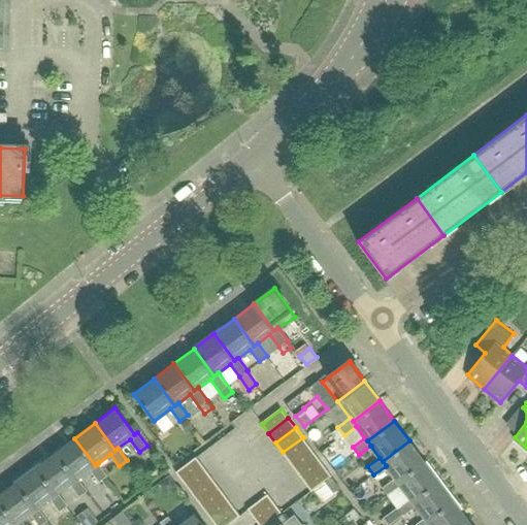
[(283,452),(290,462),(310,447),(303,437),(283,452)]
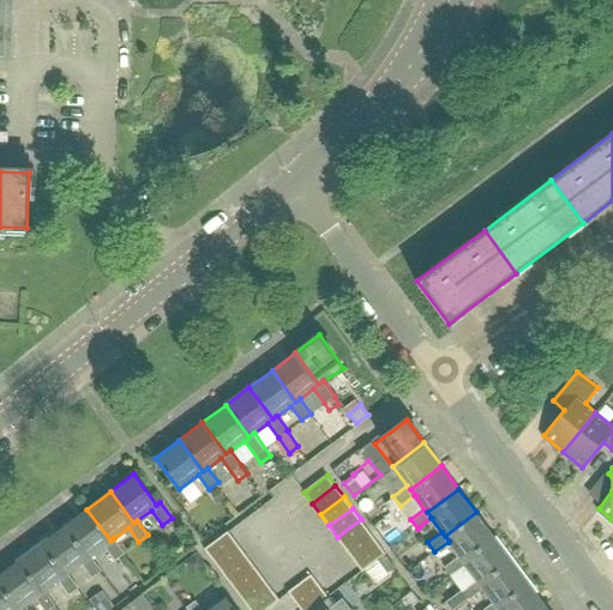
[(110,541),(86,509),(64,526),(86,557),(91,555),(104,545),(115,559),(125,553),(114,538),(114,537),(110,541)]
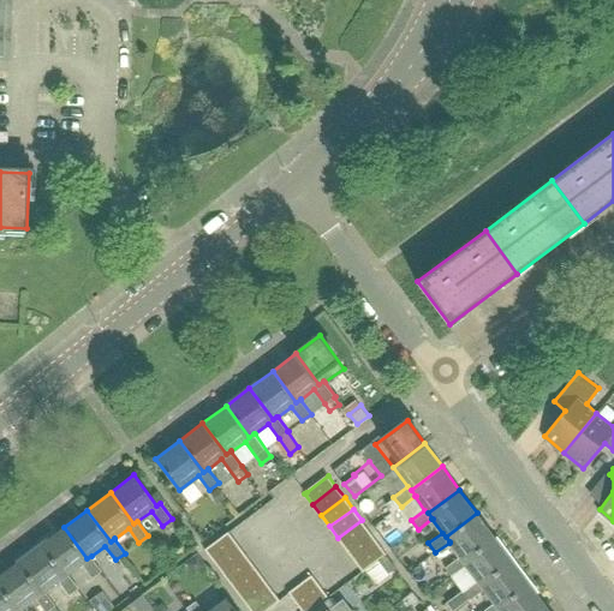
[(452,576),(466,565),(468,564),(463,559),(494,537),(477,513),(446,537),(449,541),(449,543),(459,556),(446,567),(452,576)]
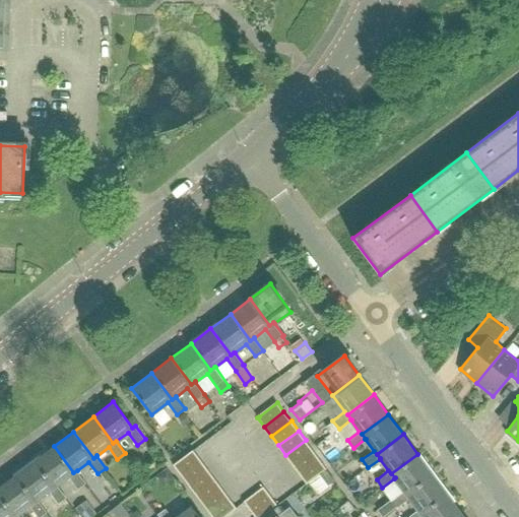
[(306,440),(285,455),(293,464),(313,450),(306,440)]
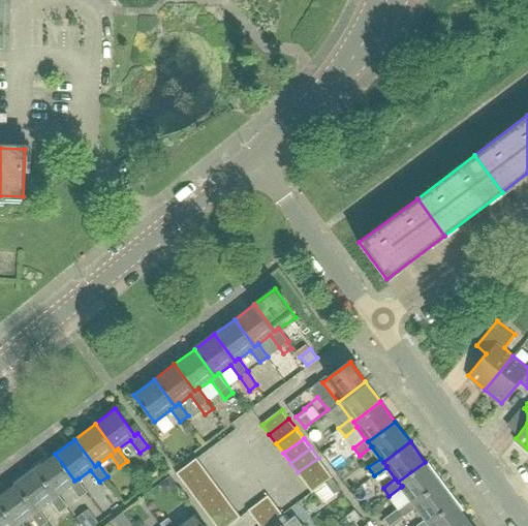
[(74,481),(55,454),(35,469),(55,496),(59,493),(59,494),(70,485),(80,497),(88,491),(79,478),(74,481)]
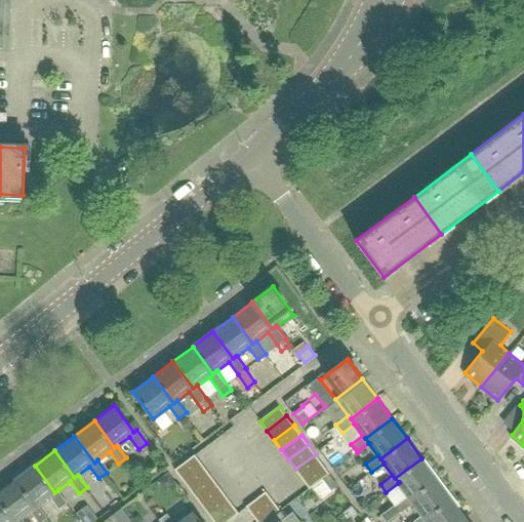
[(202,464),(196,456),(195,453),(174,469),(183,478),(202,464)]
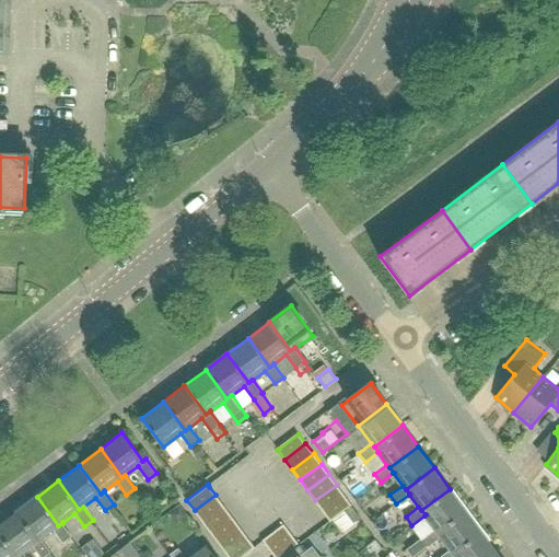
[(315,500),(323,511),(345,495),(337,485),(315,500)]
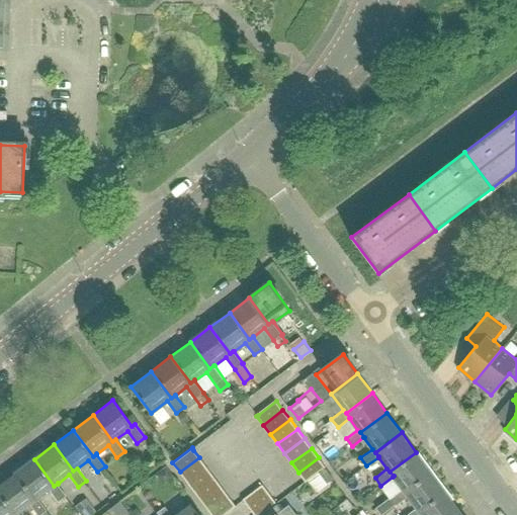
[(431,471),(416,452),(390,471),(394,476),(393,477),(401,488),(376,507),(382,514),(407,496),(408,496),(405,491),(431,471)]
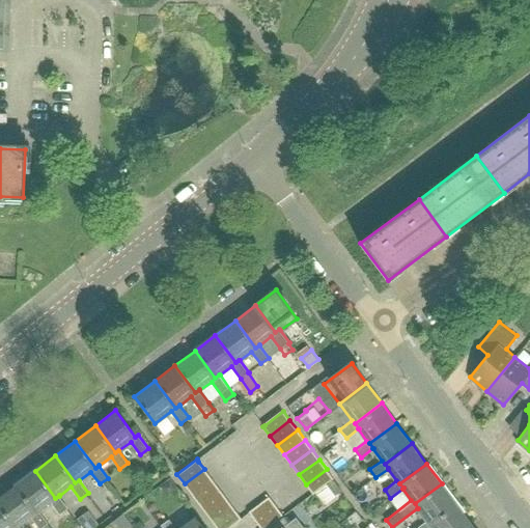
[(204,469),(185,483),(192,494),(212,478),(204,469)]
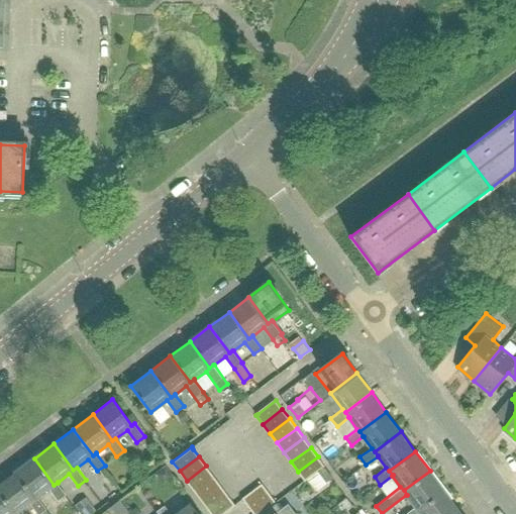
[(325,467),(318,456),(298,472),(306,481),(319,471),(325,467)]
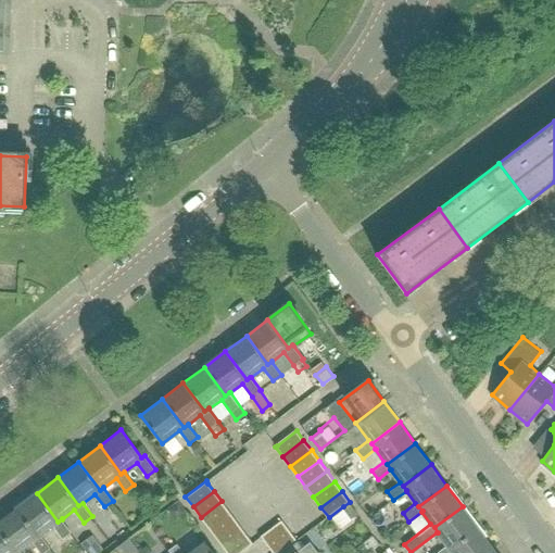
[(58,522),(37,493),(15,508),(37,537),(40,533),(41,535),(53,526),(63,538),(72,531),(62,519),(62,518),(58,522)]
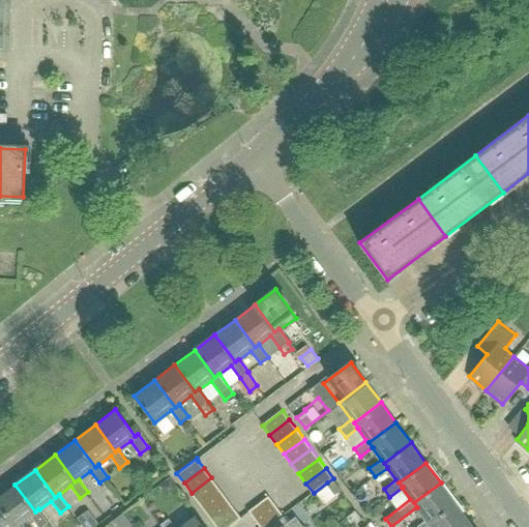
[(218,488),(211,477),(192,493),(199,502),(218,488)]
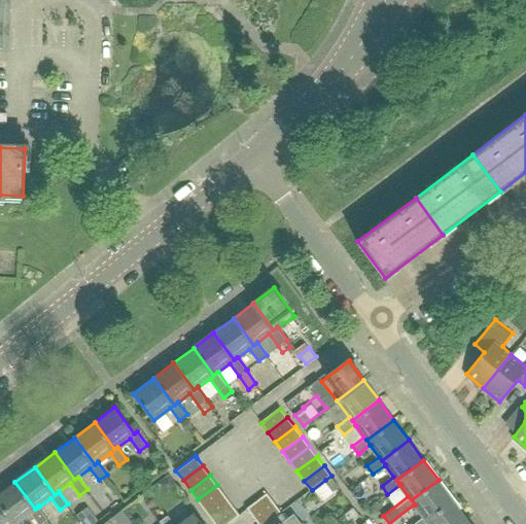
[(339,486),(331,476),(325,480),(332,490),(339,486)]
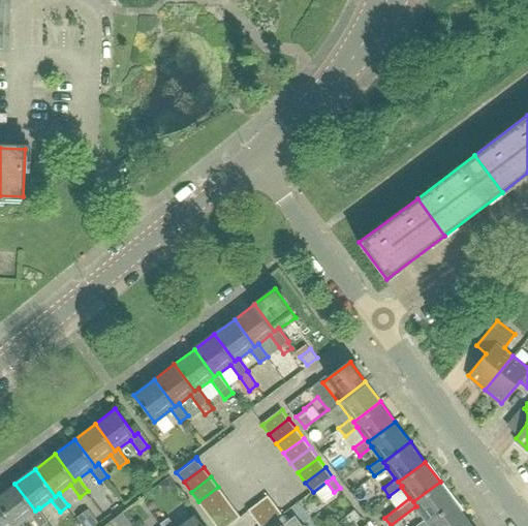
[(431,525),(428,522),(455,501),(440,482),(413,501),(416,506),(415,506),(425,519),(414,525),(431,525)]
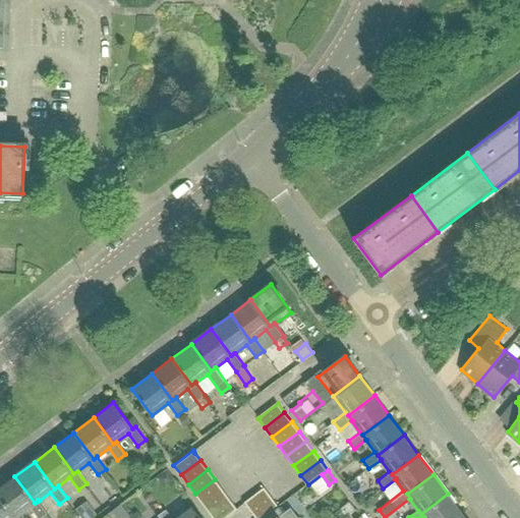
[(35,503),(14,476),(0,486),(0,498),(14,517),(18,515),(31,507),(39,517),(51,517),(39,501),(38,500),(35,503)]
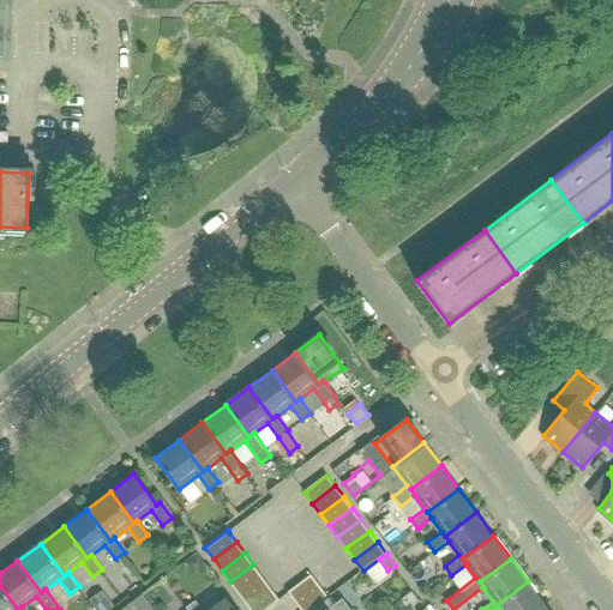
[(262,575),(253,565),(230,581),(239,593),(262,575)]
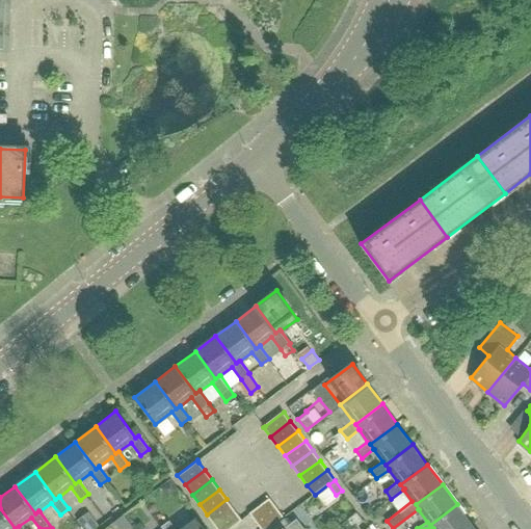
[(274,524),(284,517),(269,497),(260,504),(274,524)]
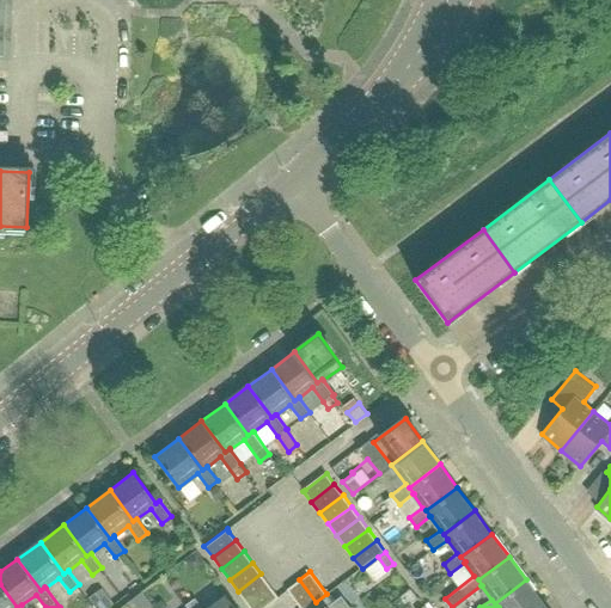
[(269,584),(261,573),(238,591),(246,602),(269,584)]
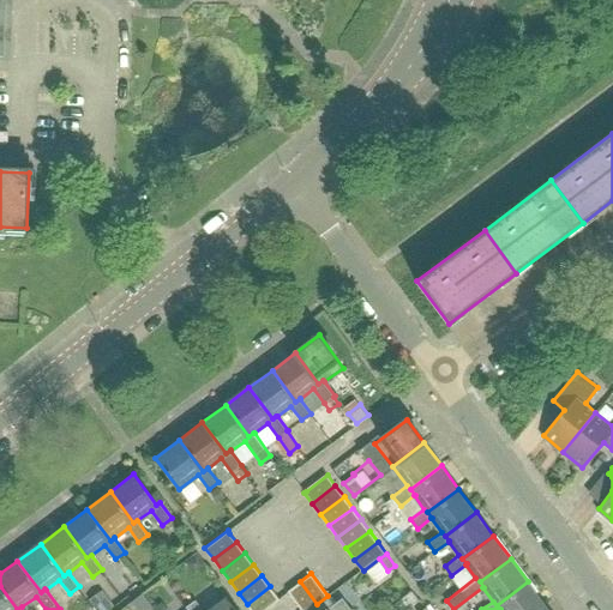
[(301,609),(308,609),(317,604),(300,581),(288,590),(304,609),(301,609)]
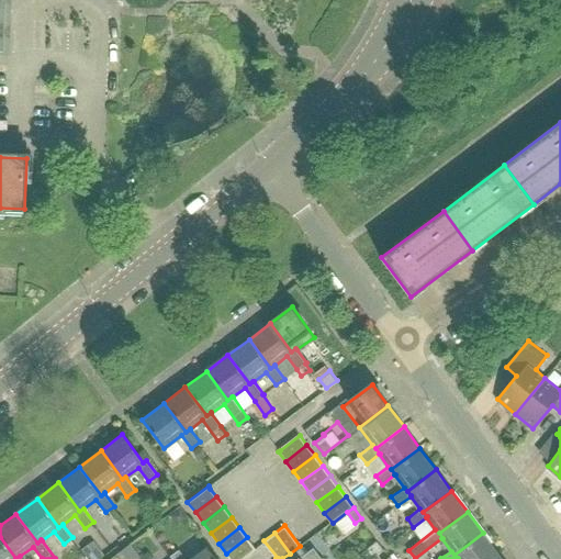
[(493,558),(500,555),(483,533),(455,555),(458,558),(493,558)]
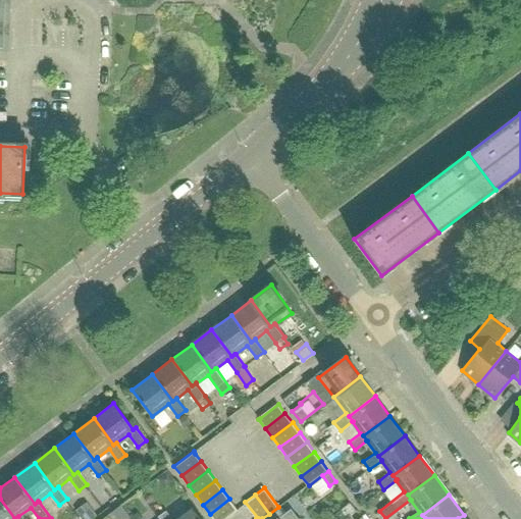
[(20,518),(18,516),(14,518),(0,499),(0,518),(20,518)]
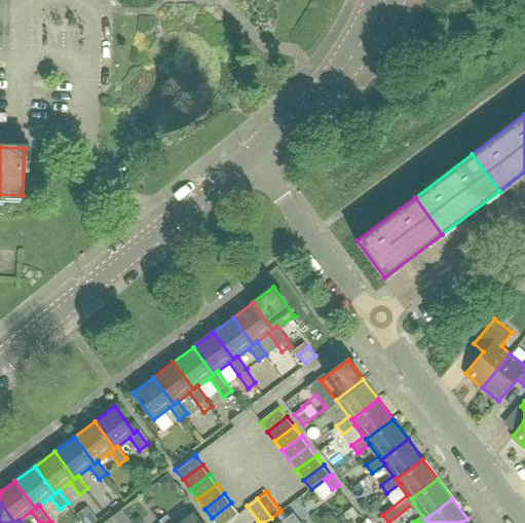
[(212,518),(216,522),(225,522),(239,513),(231,502),(212,518)]
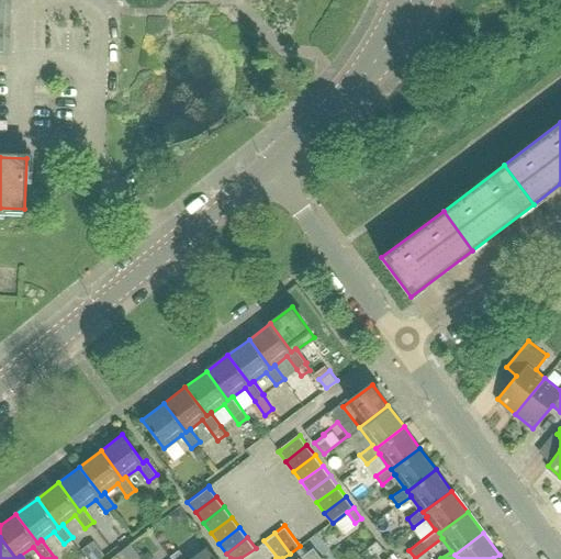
[(323,558),(314,546),(305,552),(301,546),(300,546),(290,554),(282,558),(323,558)]
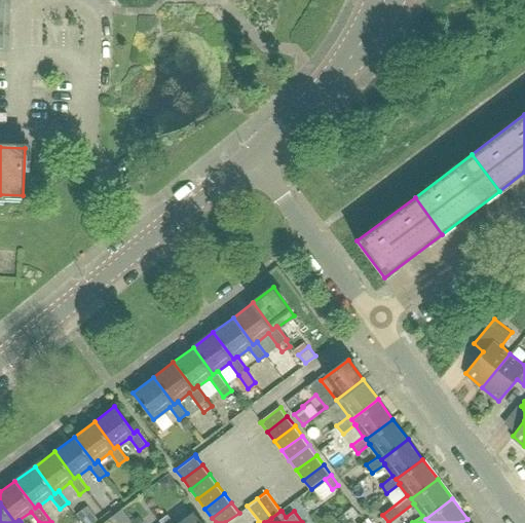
[(201,522),(193,512),(177,522),(175,522),(167,514),(159,519),(161,522),(201,522)]
